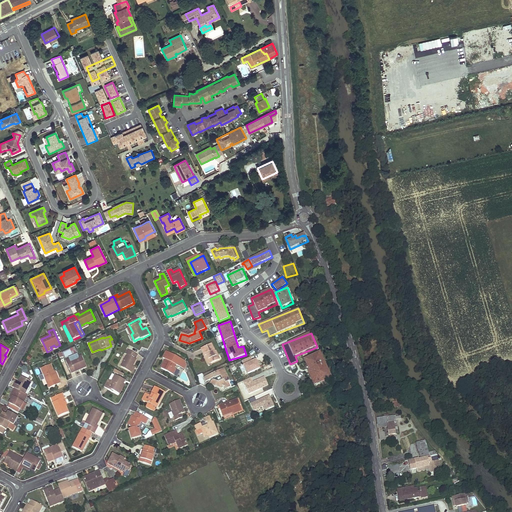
[(211,344),(202,348),(206,356),(207,355),(211,363),(219,360),(220,359),(217,350),(214,352),(211,344)]
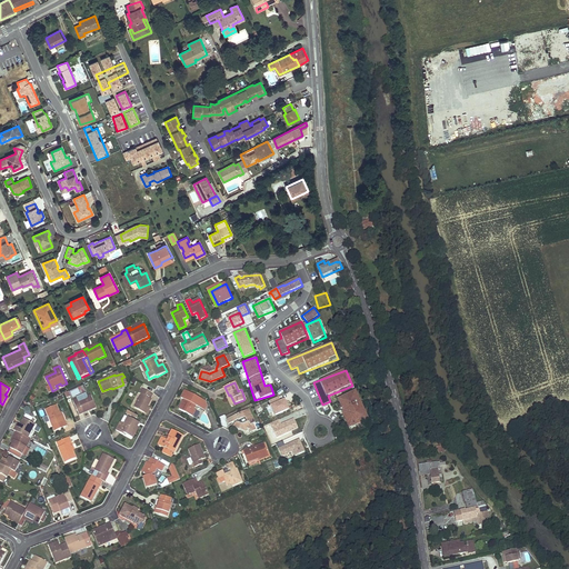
[(153,395),(142,389),(140,393),(142,395),(136,407),(143,411),(146,406),(149,407),(152,399),(151,399),(153,395)]
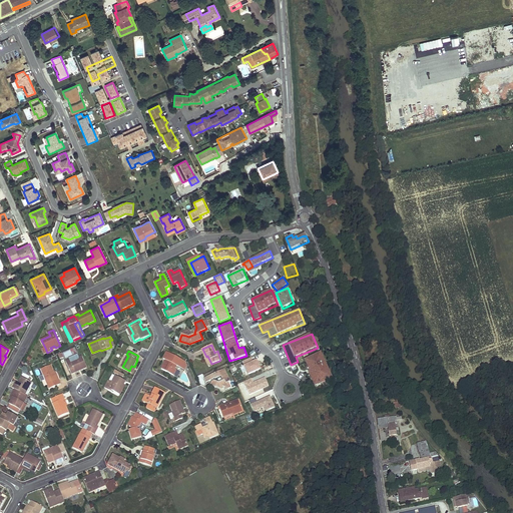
[(185,362),(167,352),(164,359),(166,360),(162,369),(174,375),(176,370),(175,369),(177,366),(184,370),(187,366),(185,362)]
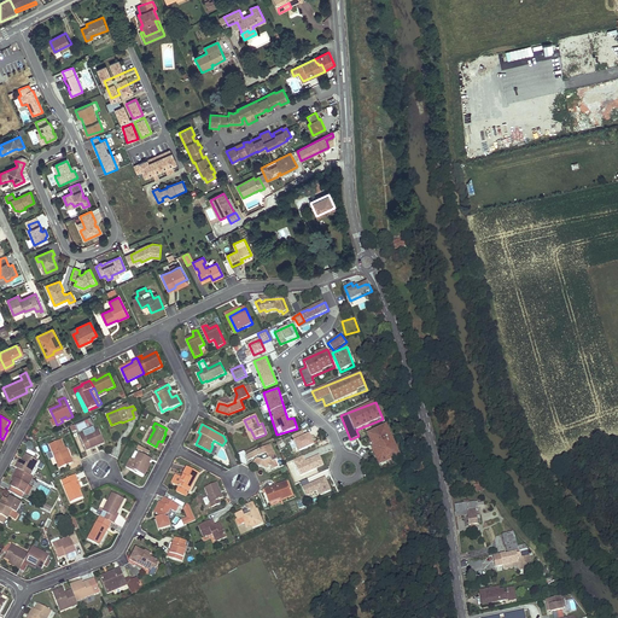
[(379,466),(401,456),(388,424),(374,429),(373,425),(363,429),(374,456),(379,466)]
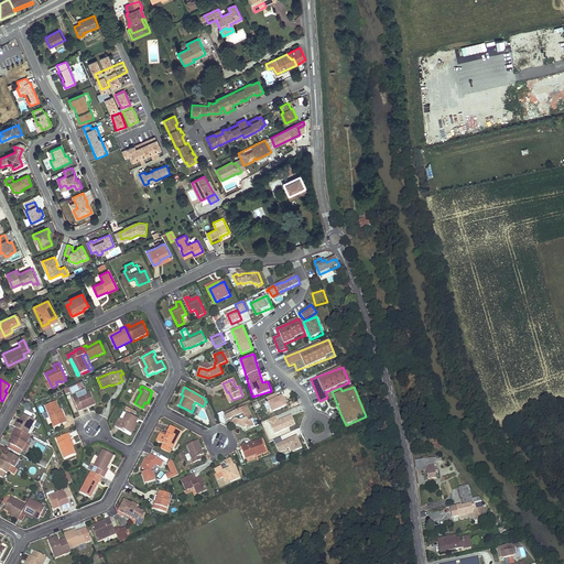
[(90,392),(78,398),(76,393),(73,396),(79,412),(84,410),(83,408),(88,407),(89,408),(96,404),(90,392)]
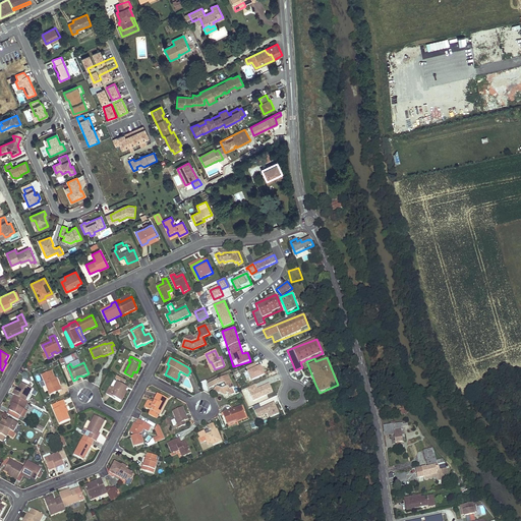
[(247,372),(244,373),(247,383),(265,375),(262,365),(256,367),(255,363),(245,367),(247,372)]
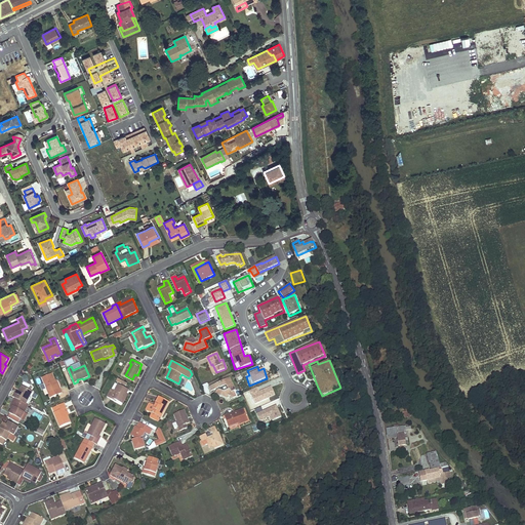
[(52,373),(43,377),(51,398),(63,393),(61,388),(58,389),(55,381),(52,373)]
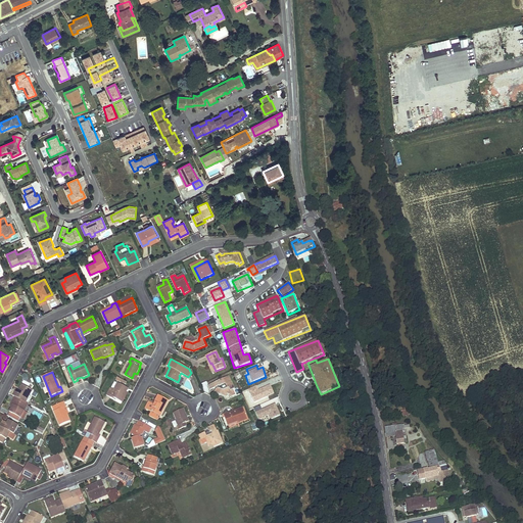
[(229,377),(220,381),(222,385),(226,384),(228,388),(224,390),(219,388),(216,390),(216,392),(220,394),(220,393),(225,396),(227,394),(230,396),(236,394),(234,389),(235,389),(229,377)]
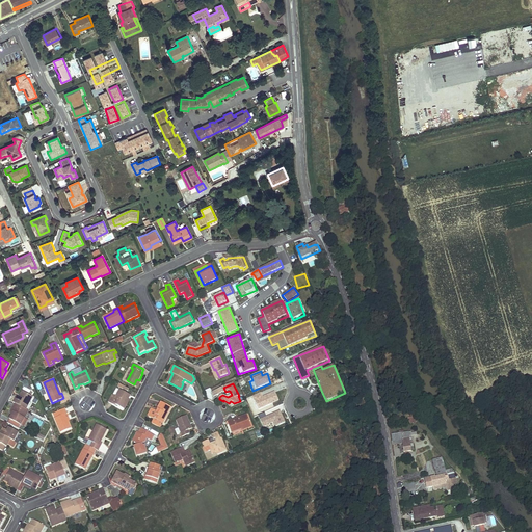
[(113,395),(109,402),(113,405),(114,403),(117,405),(124,408),(129,399),(131,395),(121,390),(116,397),(113,395)]
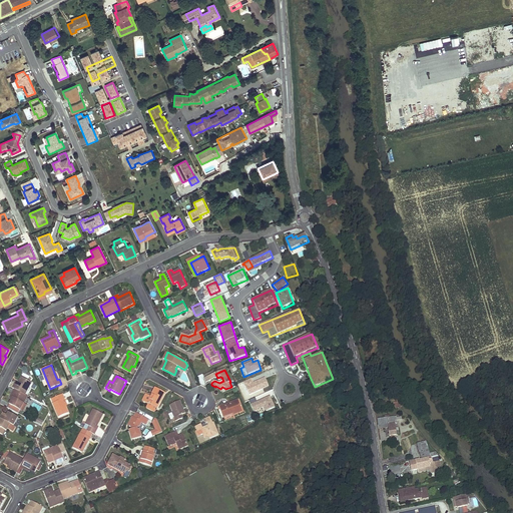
[(16,381),(13,388),(15,389),(26,395),(32,383),(22,377),(19,382),(16,381)]
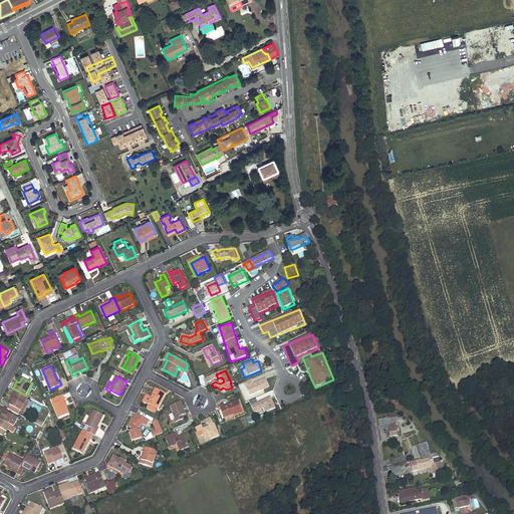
[(253,383),(252,380),(245,382),(249,394),(269,387),(266,379),(253,383)]
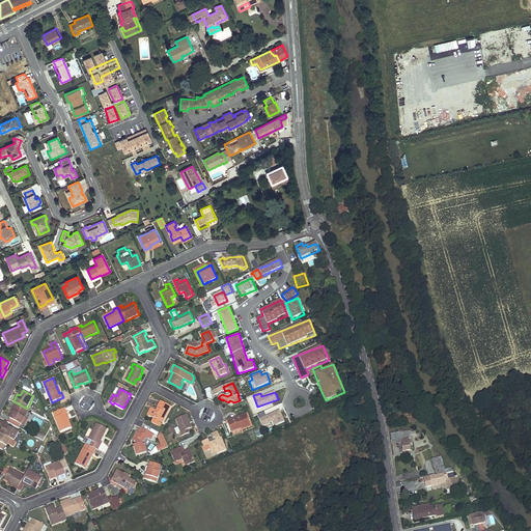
[(82,401),(82,410),(92,410),(91,397),(87,397),(87,401),(82,401)]
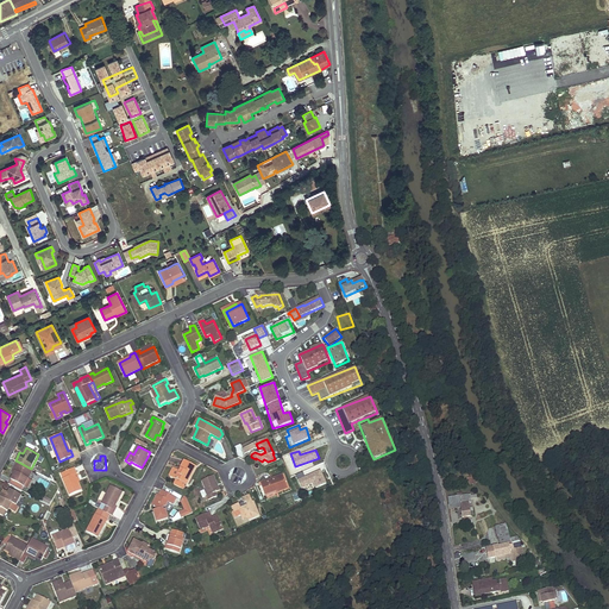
[(196,466),(186,460),(180,471),(175,469),(171,477),(177,481),(179,479),(187,484),(196,466)]
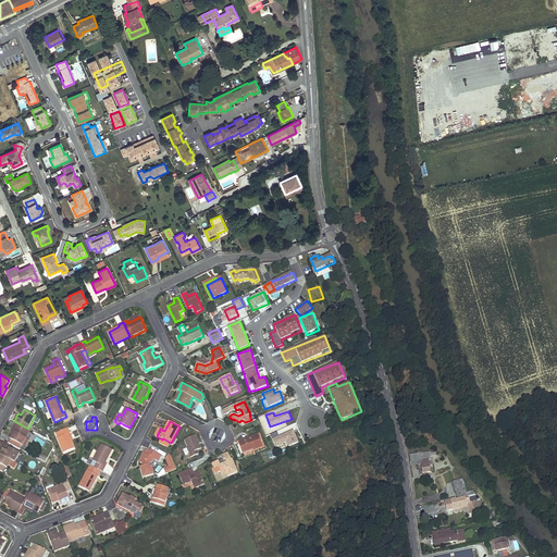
[(13,434),(11,438),(22,445),(26,437),(31,430),(28,429),(16,422),(12,431),(14,432),(13,434)]
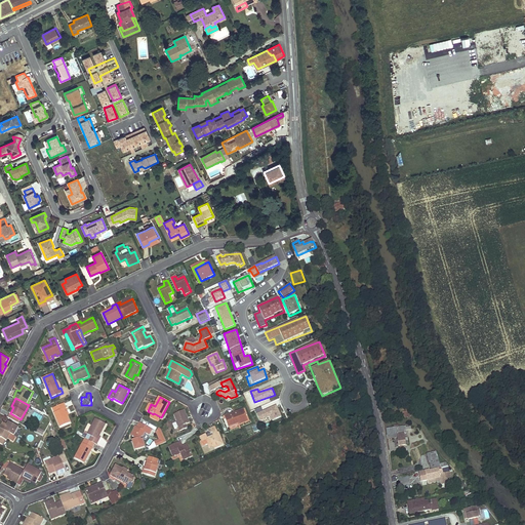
[(65,404),(55,407),(57,411),(54,412),(61,427),(71,422),(68,416),(65,409),(66,408),(65,404)]
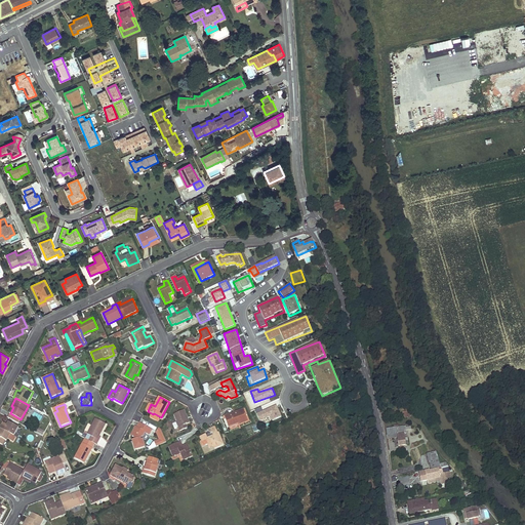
[(270,417),(271,421),(281,417),(277,405),(263,411),(261,407),(253,410),(258,422),(270,417)]
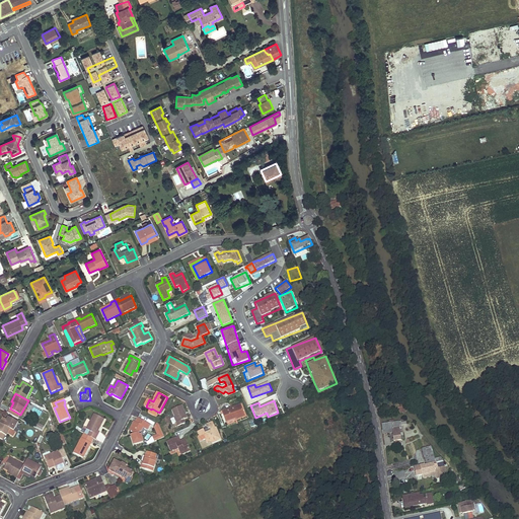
[(241,404),(222,412),(226,422),(236,418),(236,419),(245,416),(241,404)]
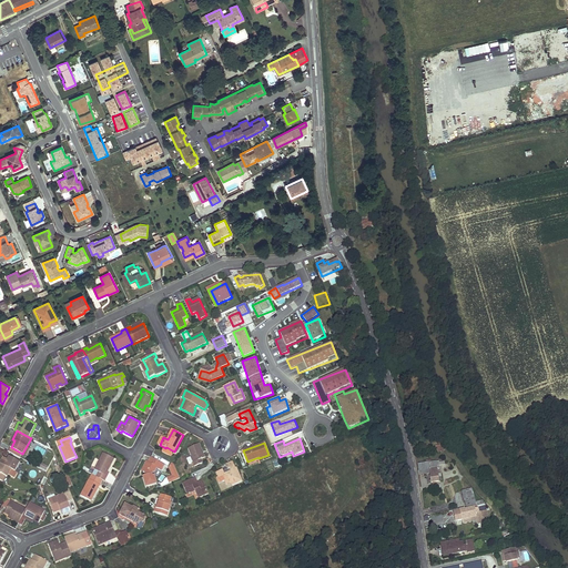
[(199,444),(189,448),(193,456),(195,462),(191,464),(192,467),(202,463),(201,459),(205,457),(199,444)]
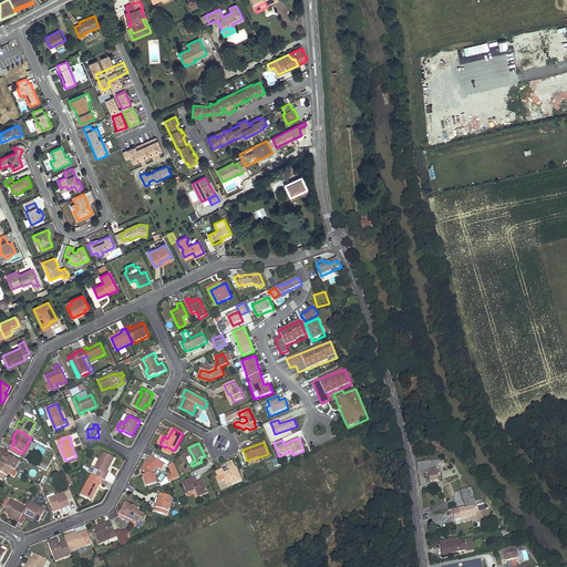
[(22,453),(11,446),(9,451),(20,456),(22,453)]
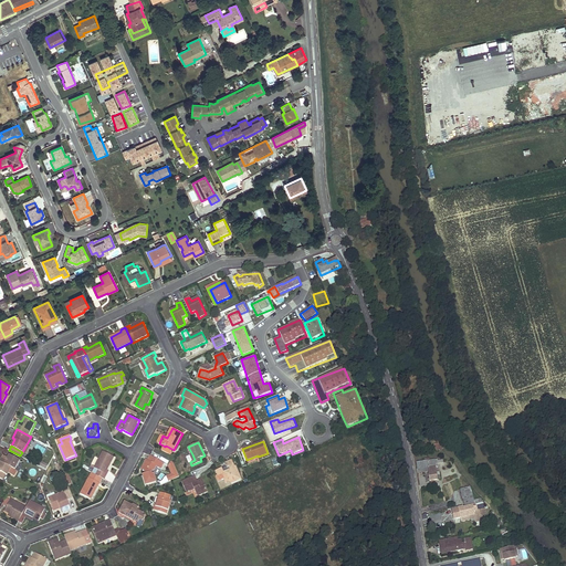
[(103,451),(92,473),(102,478),(105,480),(108,471),(107,470),(114,457),(103,451)]
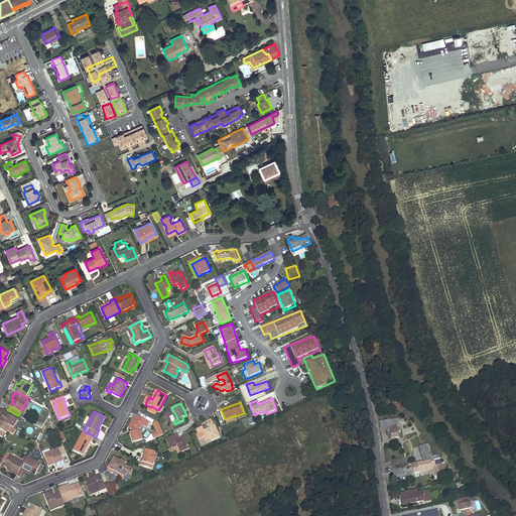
[(3,417),(1,421),(11,426),(14,428),(18,420),(9,415),(7,419),(3,417)]
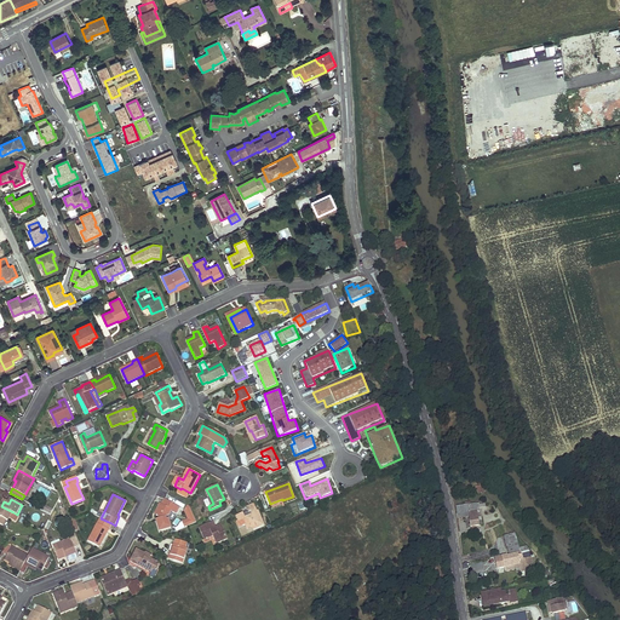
[(178,507),(165,500),(161,505),(160,505),(155,514),(161,517),(161,518),(156,520),(160,532),(171,528),(170,520),(166,520),(166,516),(168,516),(172,510),(176,512),(178,507)]
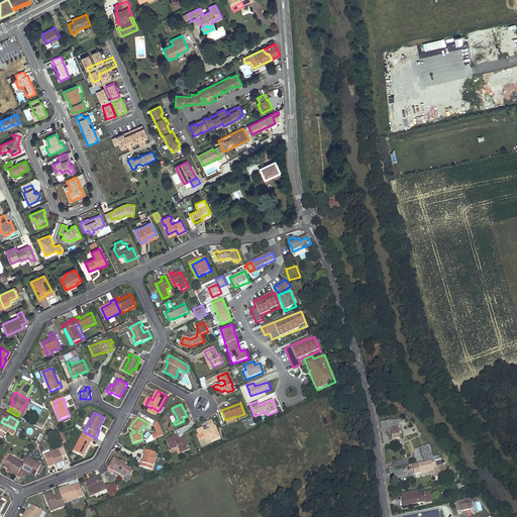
[(394,419),(390,419),(391,421),(381,422),(382,429),(391,427),(391,430),(392,439),(400,438),(398,431),(398,426),(397,424),(399,423),(399,420),(395,420),(394,419)]
